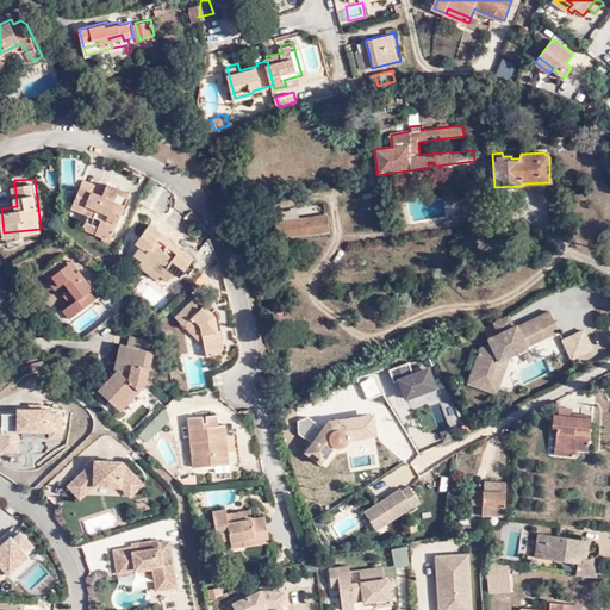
[(105,195),(107,188),(86,180),(82,187),(105,195)]
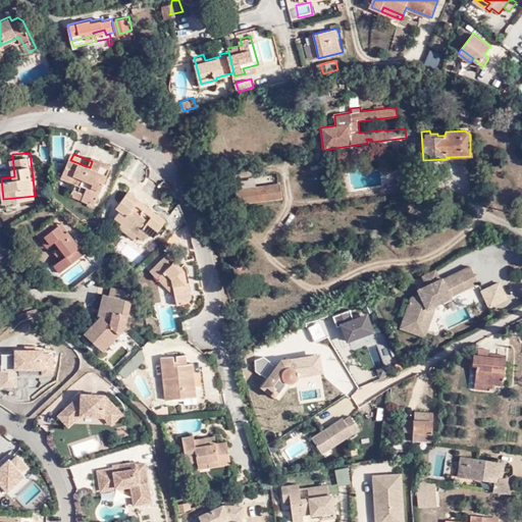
[(94,157),(92,161),(90,167),(70,160),(64,177),(90,188),(88,193),(86,200),(85,200),(97,205),(112,165),(94,157)]
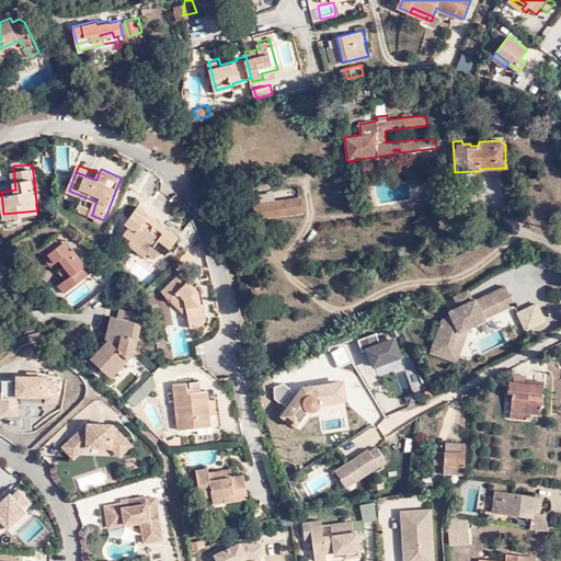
[(444,194),(443,182),(436,182),(435,170),(431,170),(432,181),(428,181),(430,193),(435,192),(435,195),(444,194)]
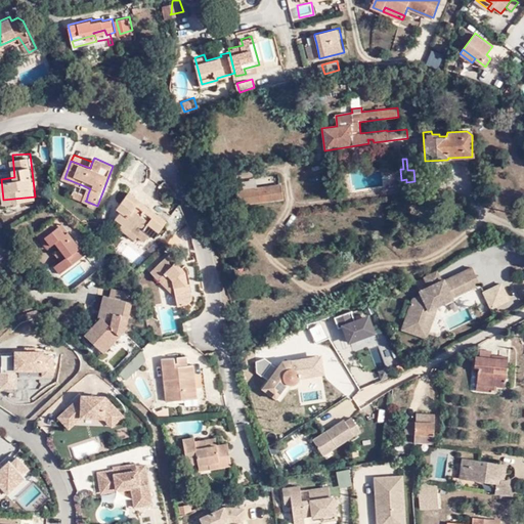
[(280,197),(279,183),(235,188),(237,203),(280,197)]
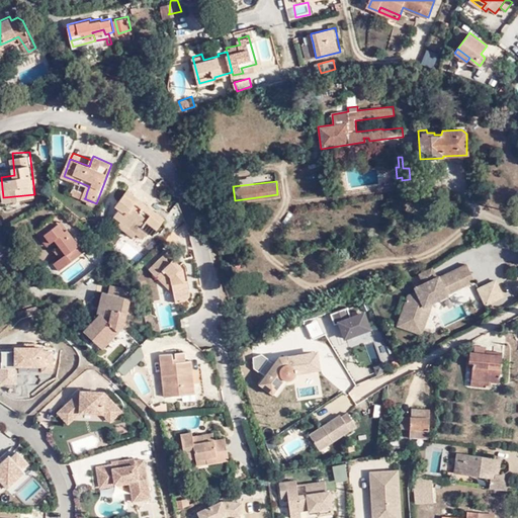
[(73,194),(85,198),(87,191),(75,187),(73,194)]
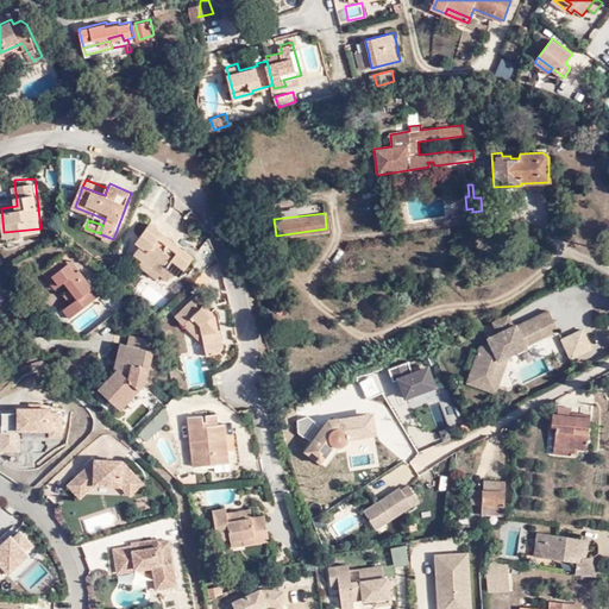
[(196,257),(194,255),(186,249),(182,255),(156,236),(159,231),(150,223),(136,242),(140,245),(135,253),(144,259),(163,274),(171,280),(177,271),(182,275),(193,261),(196,257)]
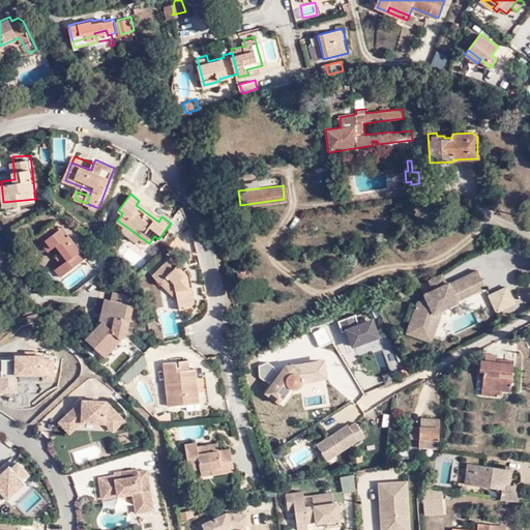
[(158,222),(162,216),(139,201),(136,205),(158,222)]
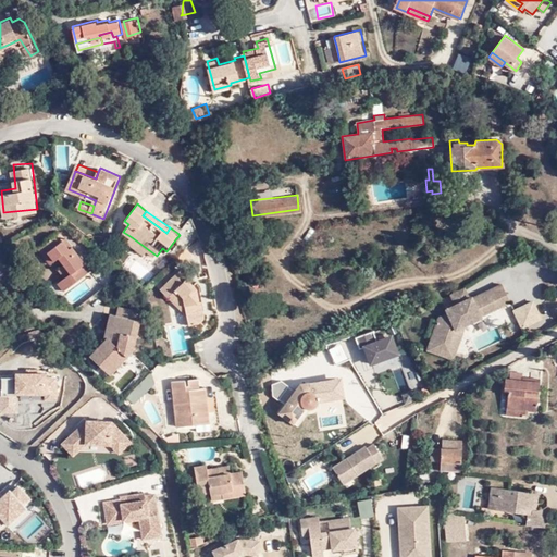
[(89,270),(71,246),(67,248),(61,240),(59,243),(52,235),(37,247),(44,256),(48,252),(53,260),(59,256),(63,262),(62,263),(69,272),(64,275),(58,282),(64,291),(89,270)]
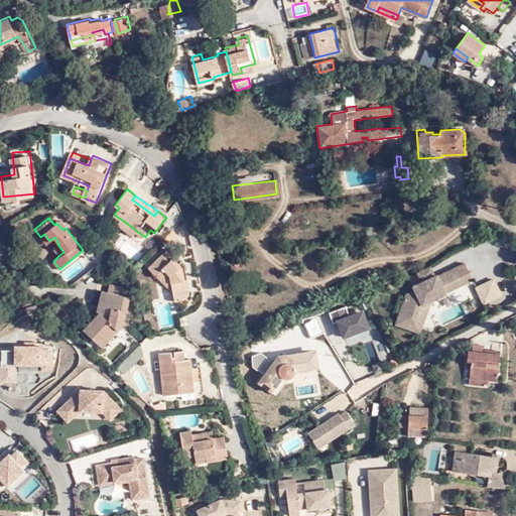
[(62,230),(66,228),(59,220),(56,223),(62,230)]
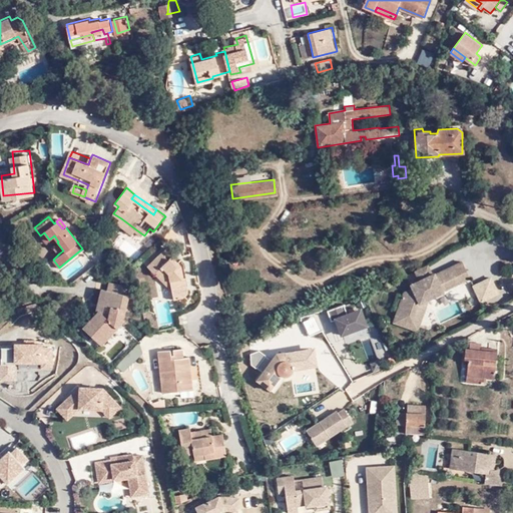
[(134,234),(137,230),(121,218),(118,223),(134,234)]
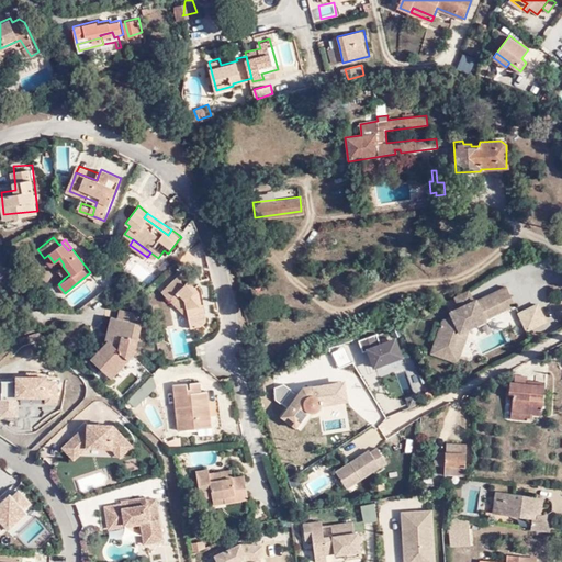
[(188,249),(175,262),(182,270),(197,256),(189,248),(188,249)]
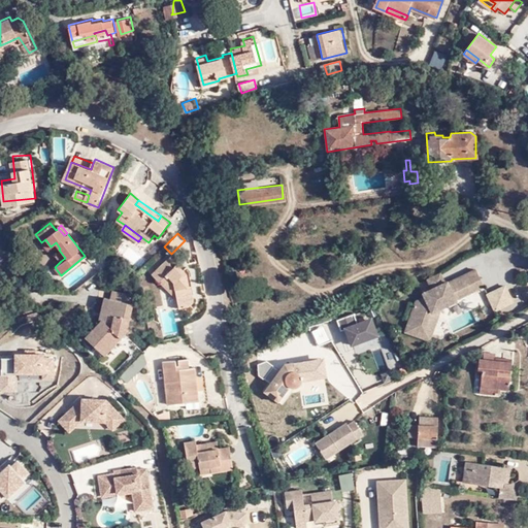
[(45,239),(41,242),(46,249),(51,246),(45,239)]
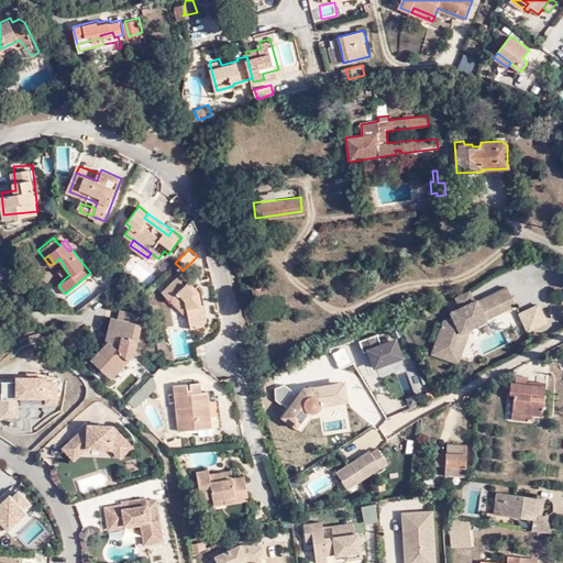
[(58,271),(65,278),(69,275),(63,266),(58,271)]
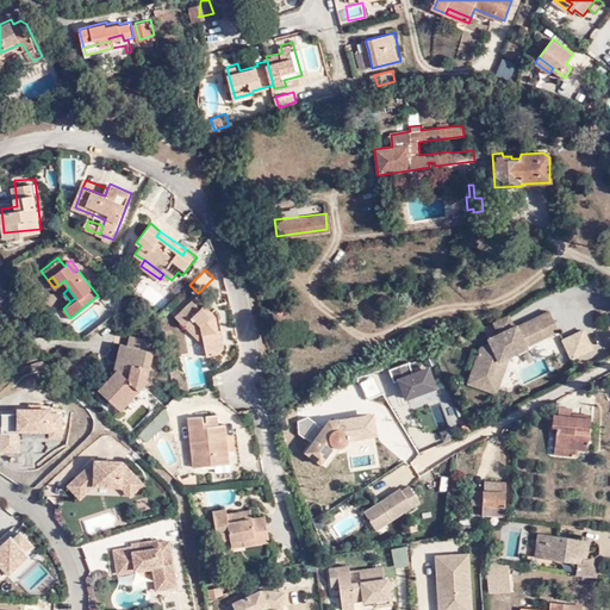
[(178,315),(186,323),(193,315),(201,322),(205,338),(209,355),(222,350),(224,347),(221,329),(218,329),(216,313),(205,303),(201,307),(192,299),(178,315)]
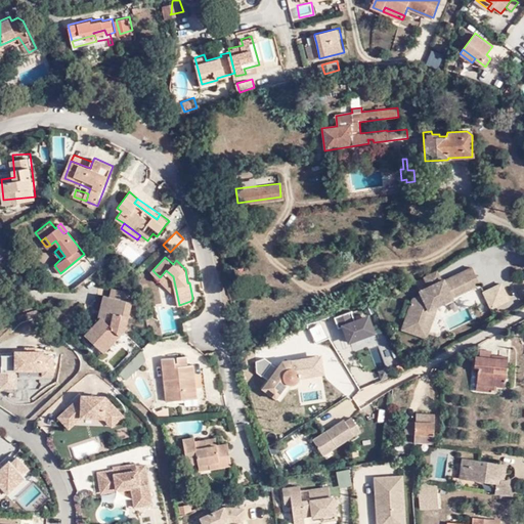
[(166,270),(160,277),(176,291),(173,276),(166,270)]
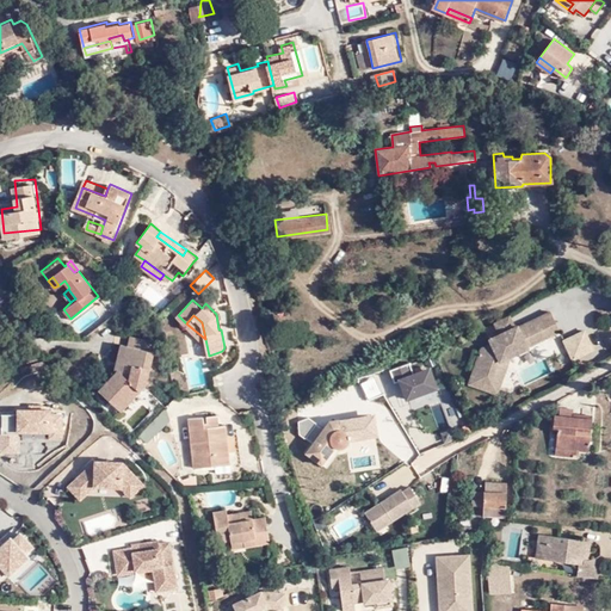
[(508,319),(494,326),(499,337),(489,343),(491,346),(482,351),(469,387),(497,397),(510,360),(528,352),(526,351),(561,334),(550,315),(518,331),(517,328),(516,331),(508,319)]
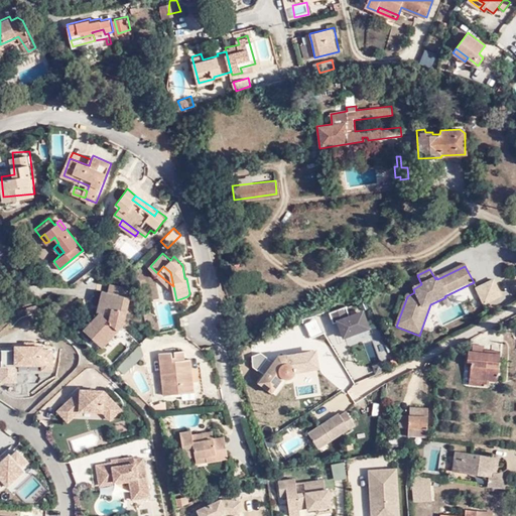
[(476,291),(484,306),(501,297),(494,282),(476,291)]
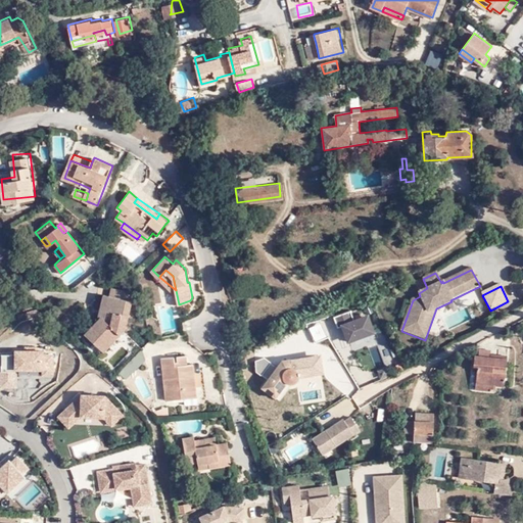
[(127,302),(129,293),(111,289),(109,295),(107,294),(104,310),(106,313),(102,317),(99,316),(83,334),(101,350),(125,325),(129,303),(127,302)]
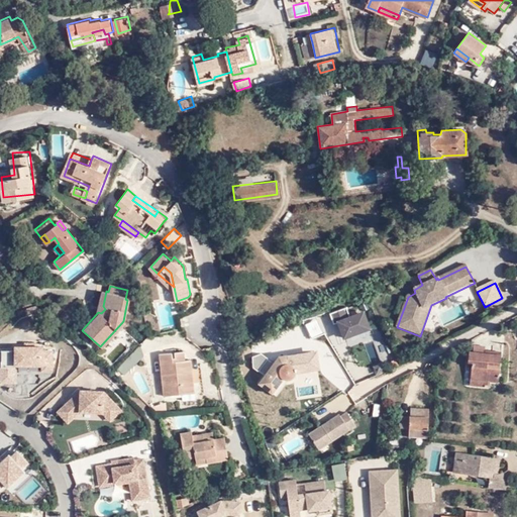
[(340,339),(370,328),(363,310),(348,315),(345,307),(330,313),(340,339)]
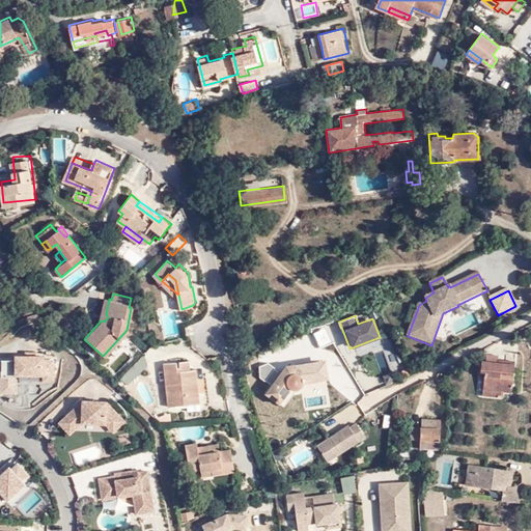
[(313,332),(319,347),(331,342),(325,327),(313,332)]
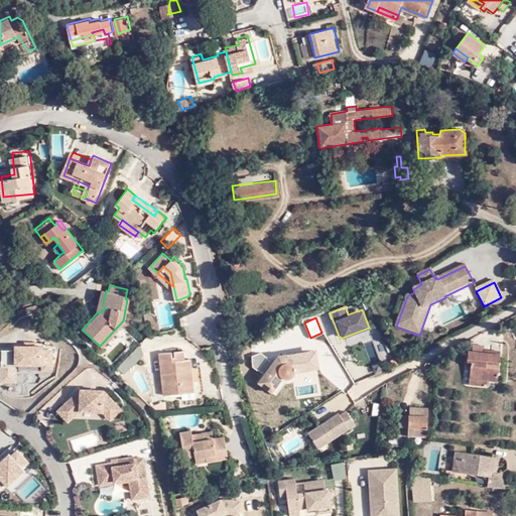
[(355,344),(352,336),(345,339),(348,346),(355,344)]
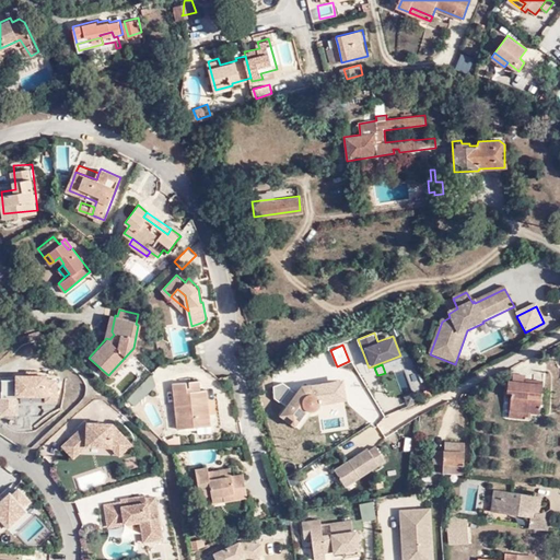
[(49,376),(0,376),(0,416),(19,416),(19,398),(45,398),(45,403),(59,403),(59,378),(49,378),(49,376)]
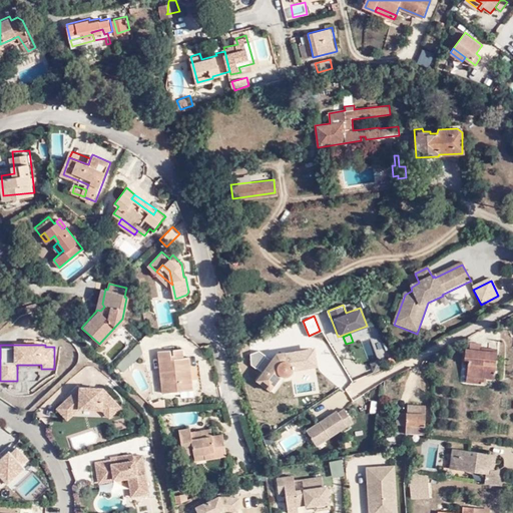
[(180,388),(192,386),(187,354),(182,355),(181,346),(156,349),(159,369),(164,368),(165,375),(160,375),(162,390),(180,388)]
